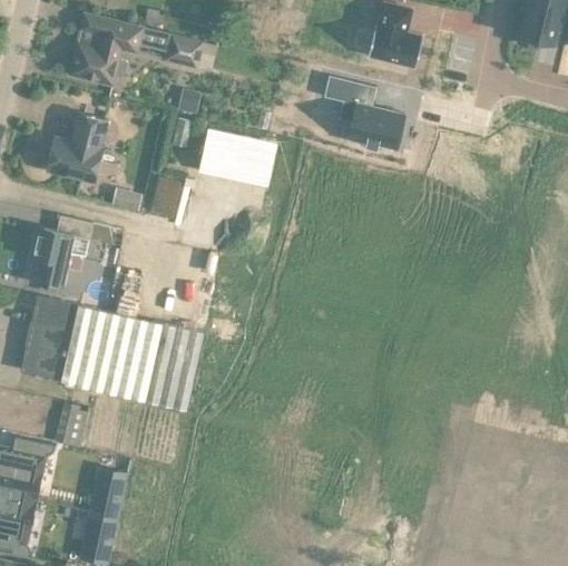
[(525,15),(518,44),(538,48),(539,39),(554,44),(564,0),(531,0),(532,2),(529,16),(525,15)]
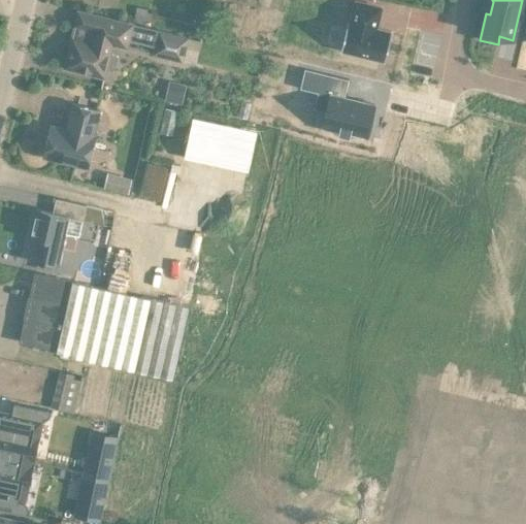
[(349,23),(342,52),(386,62),(393,34),(377,30),(383,8),(357,2),(352,24),(349,23)]
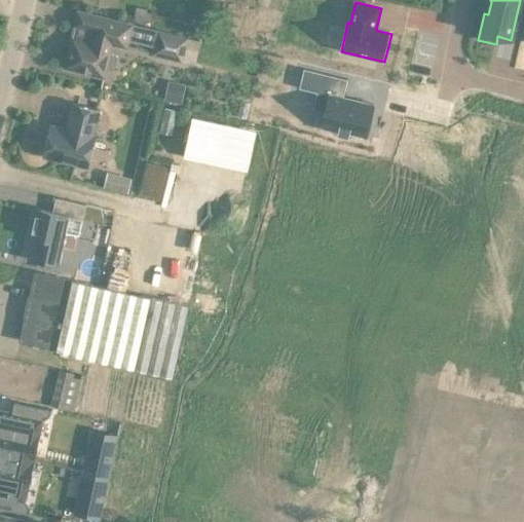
[(147,11),(136,8),(133,24),(144,26),(147,11)]
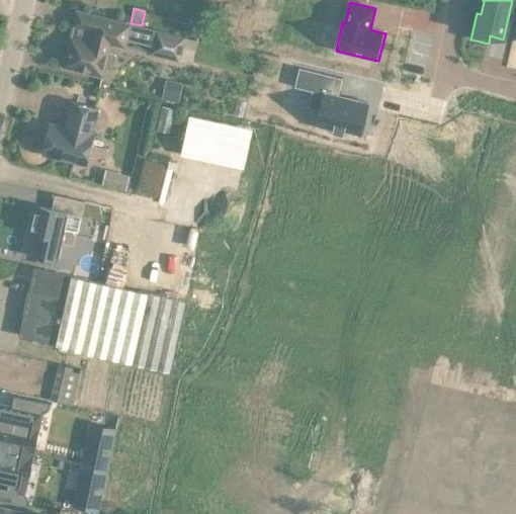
[(102,77),(104,71),(108,71),(112,69),(115,60),(112,56),(108,54),(110,45),(124,49),(130,25),(102,19),(98,32),(75,26),(65,68),(102,77)]
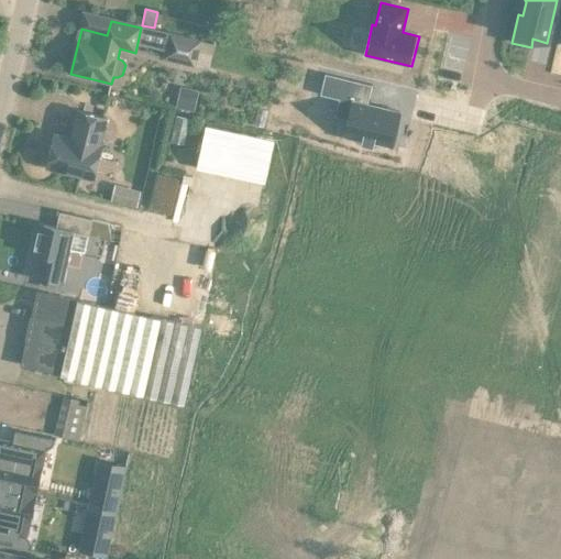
[(201,43),(171,35),(164,59),(195,67),(201,43)]
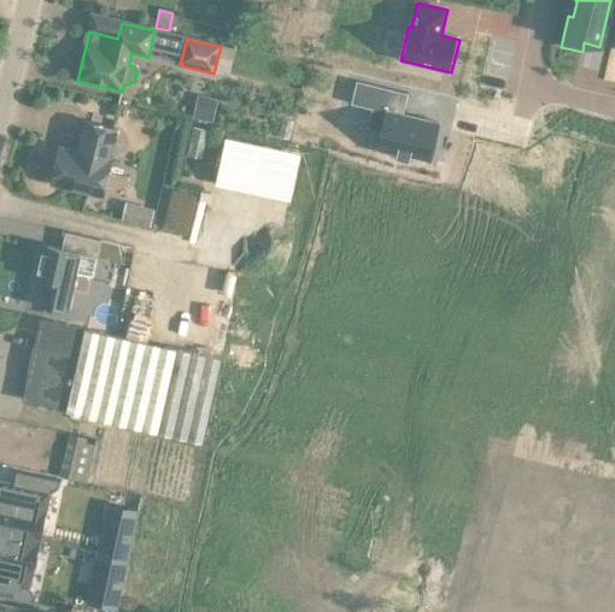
[(387,112),(379,148),(397,153),(396,158),(410,160),(411,157),(429,160),(439,123),(404,115),(409,94),(357,82),(352,105),(387,112)]
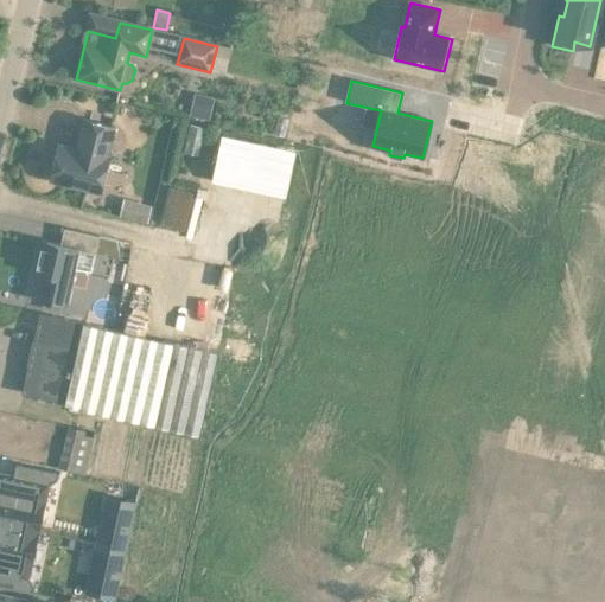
[(210,122),(215,100),(195,95),(189,117),(210,122)]
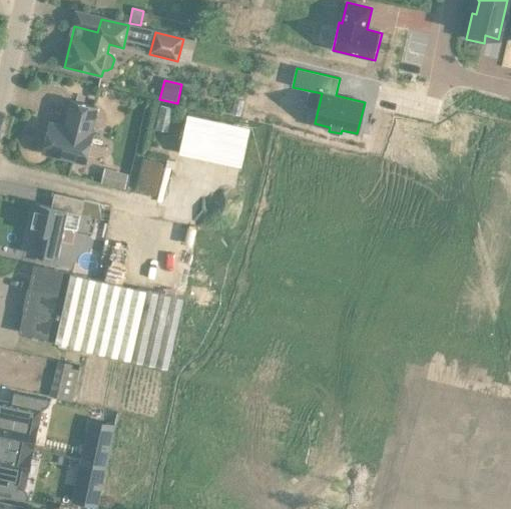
[(93,134),(91,134),(97,108),(71,102),(65,127),(50,124),(43,154),(85,164),(93,134)]
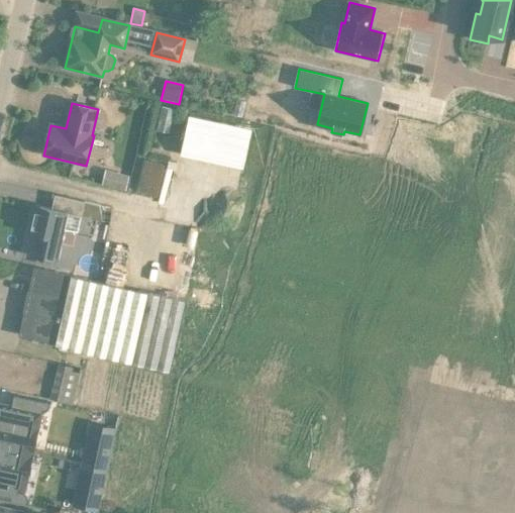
[(266,111),(250,108),(247,121),(262,124),(266,111)]
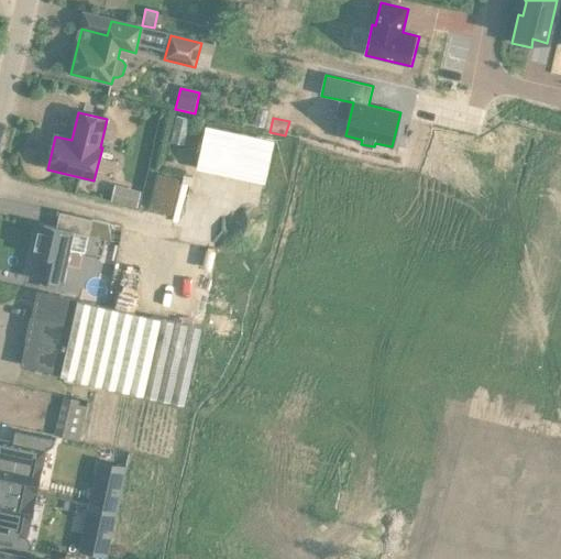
[(206,127),(196,171),(265,185),(274,141),(206,127)]
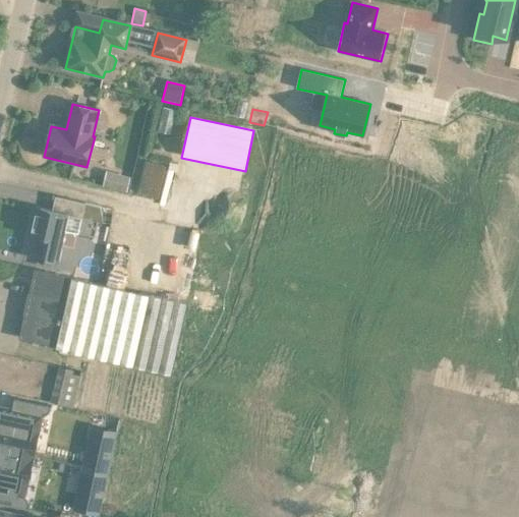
[(141,178),(161,183),(164,168),(146,163),(141,178)]
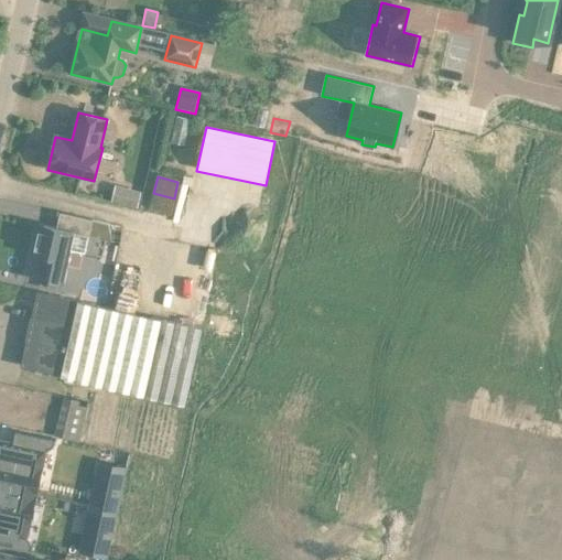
[(140,194),(115,187),(111,202),(137,208),(140,194)]
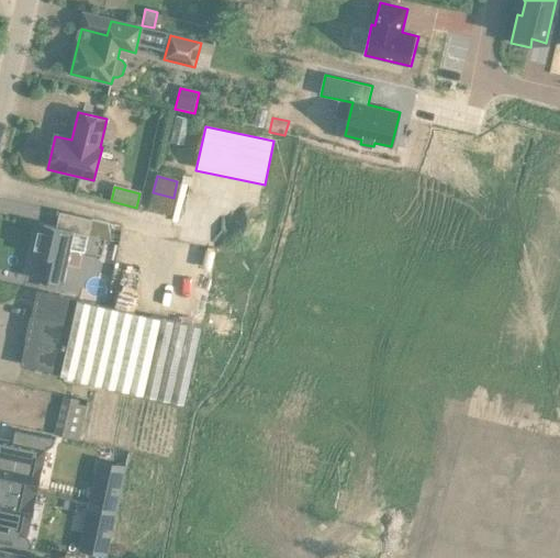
[(38,224),(32,254),(45,257),(40,280),(59,285),(67,249),(85,253),(91,220),(59,213),(57,227),(38,224)]
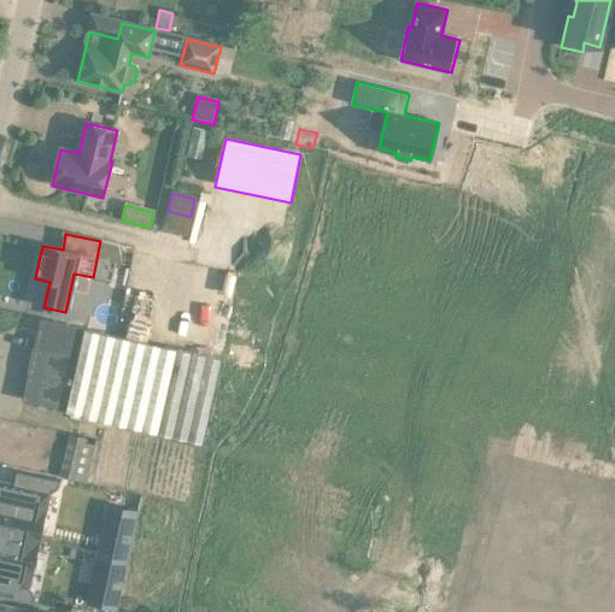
[(71,436),(62,478),(87,484),(95,447),(85,445),(86,440),(71,436)]
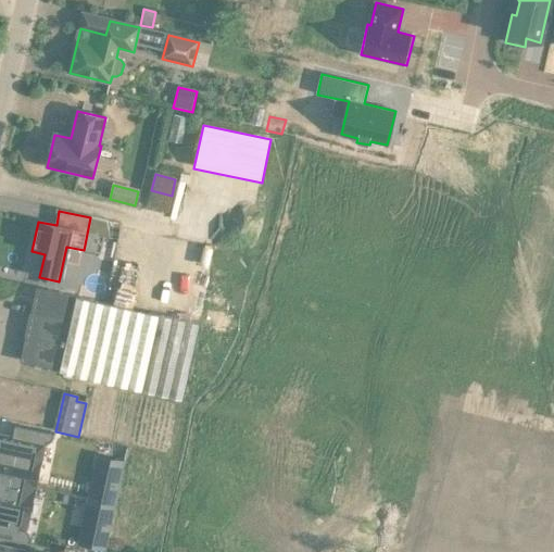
[(43,447),(52,440),(54,434),(14,426),(12,440),(0,437),(0,480),(35,488),(43,447)]
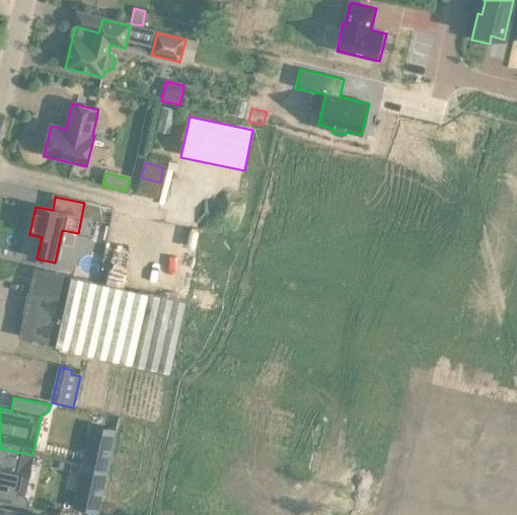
[(436,434),(435,442),(447,444),(448,436),(436,434)]
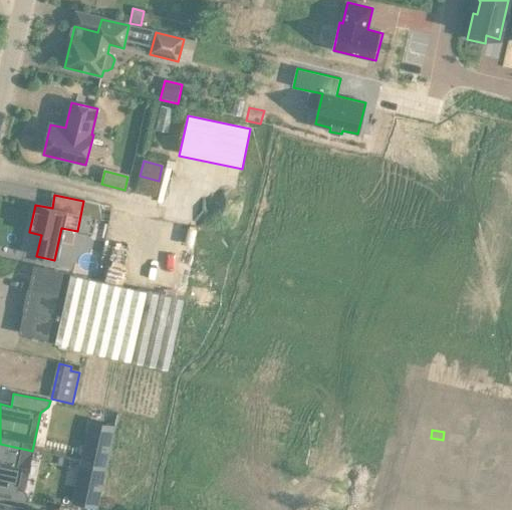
[(86,436),(80,462),(106,467),(111,441),(86,436)]
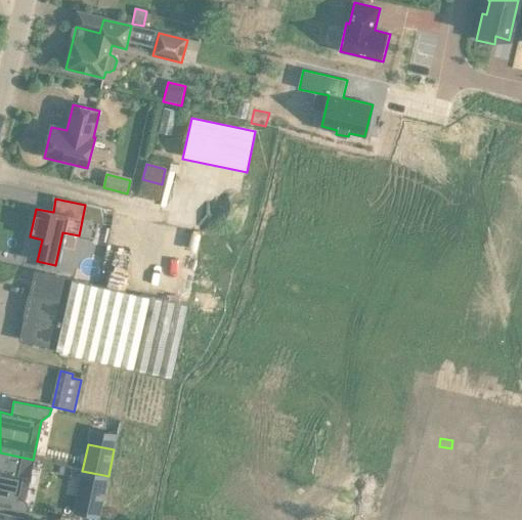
[(33,460),(0,452),(0,506),(30,513),(31,507),(25,497),(33,460)]
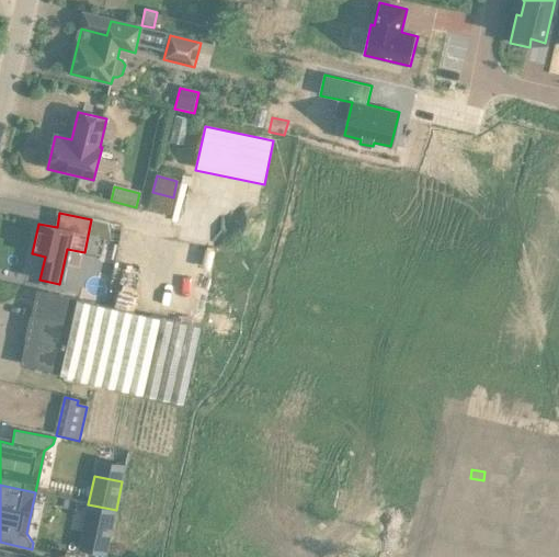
[(88,504),(78,550),(101,556),(105,556),(116,510),(88,504)]
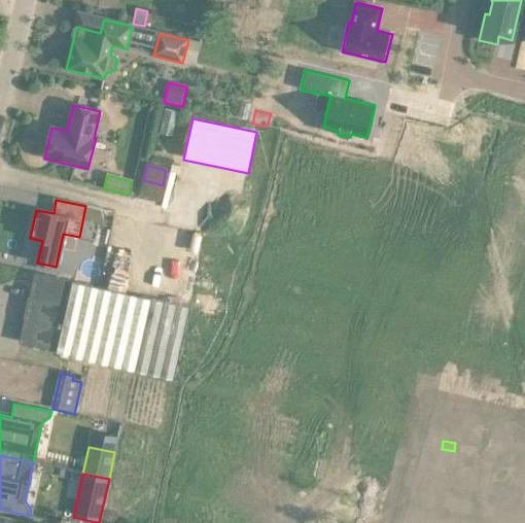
[(431,494),(430,502),(443,506),(444,497),(431,494)]
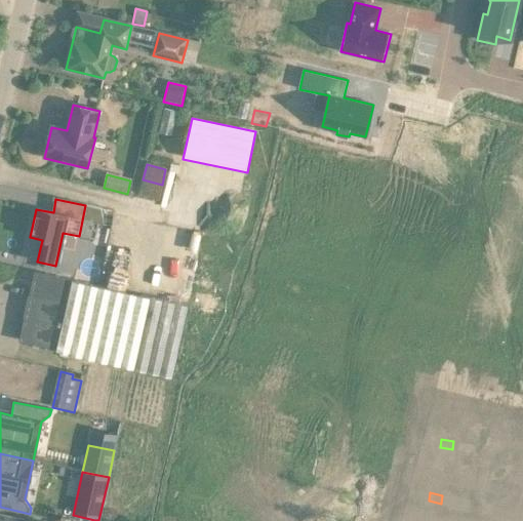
[(486,511),(484,520),(514,520),(515,517),(486,511)]
